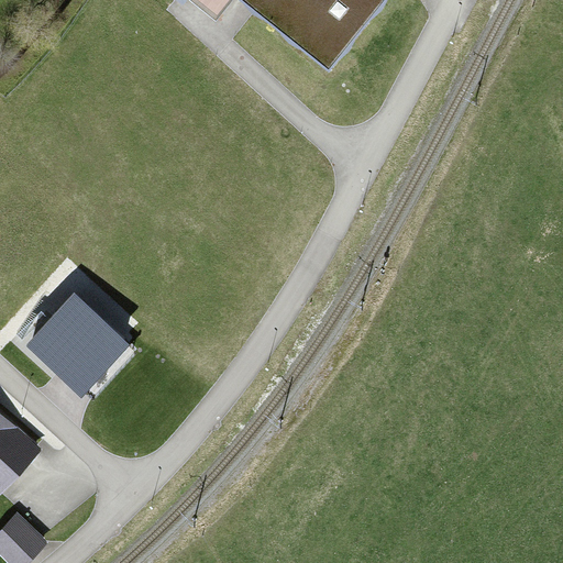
[(241,0),(328,68),(382,0),(241,0)]
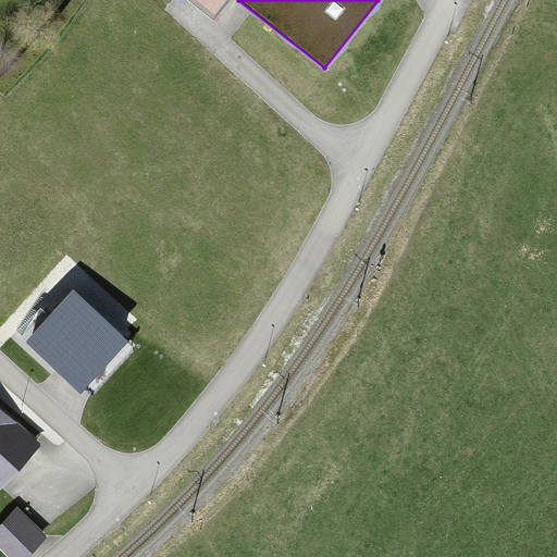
[(0,63),(13,48),(0,36),(0,63)]
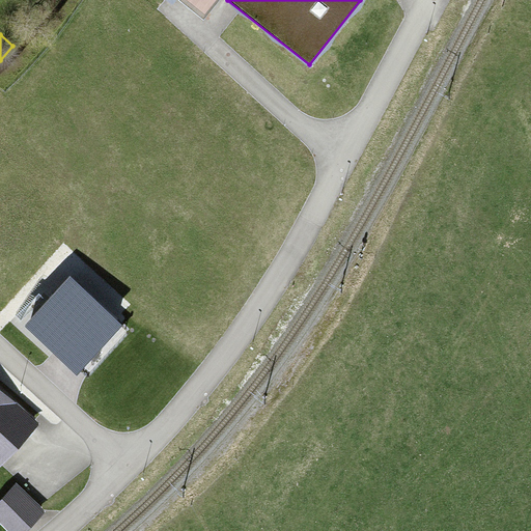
[(70,282),(32,325),(81,368),(118,326),(70,282)]
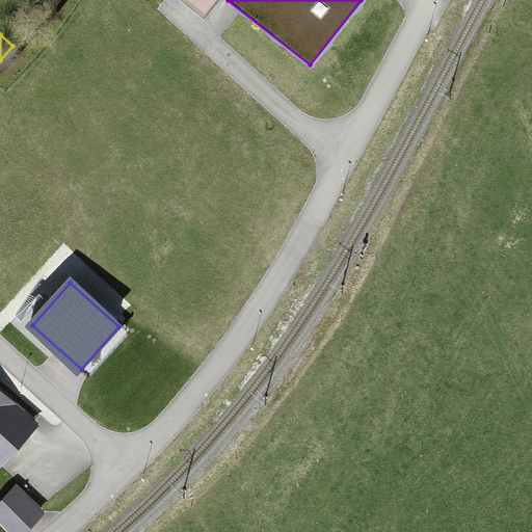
[(0,390),(0,460),(9,470),(45,432),(0,390)]
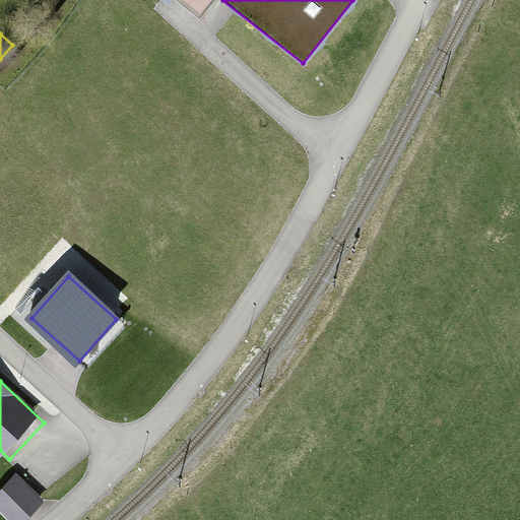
[(19,480),(3,500),(27,519),(29,519),(45,502),(19,480)]
